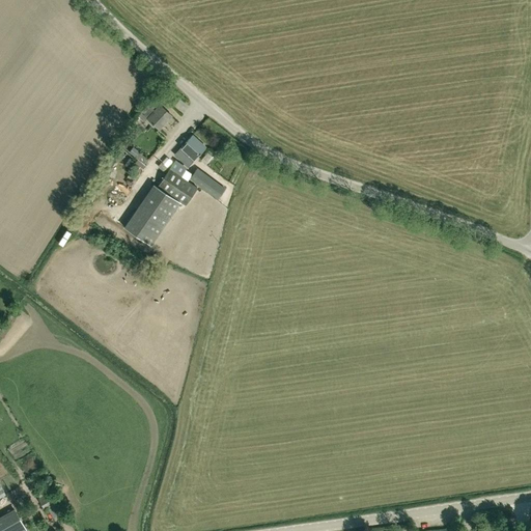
[(147,116),(160,128),(172,115),(160,104),(147,116)]
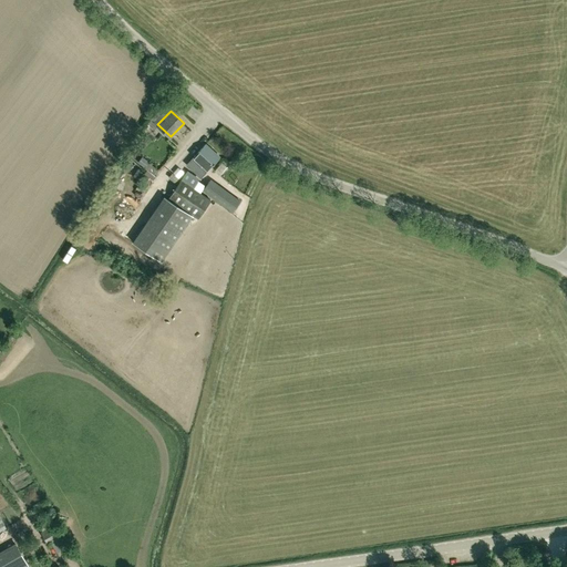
[(205,143),(187,162),(202,176),(219,157),(205,143)]
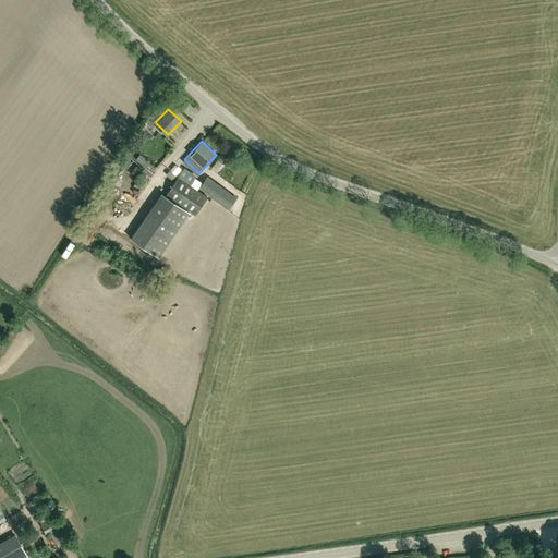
[(156,167),(146,160),(143,166),(153,172),(156,167)]
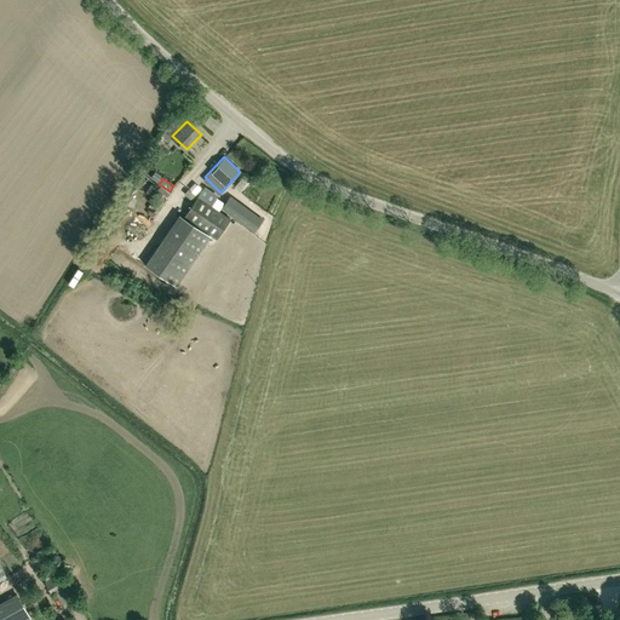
[(194,184),(189,189),(195,194),(200,188),(194,184)]
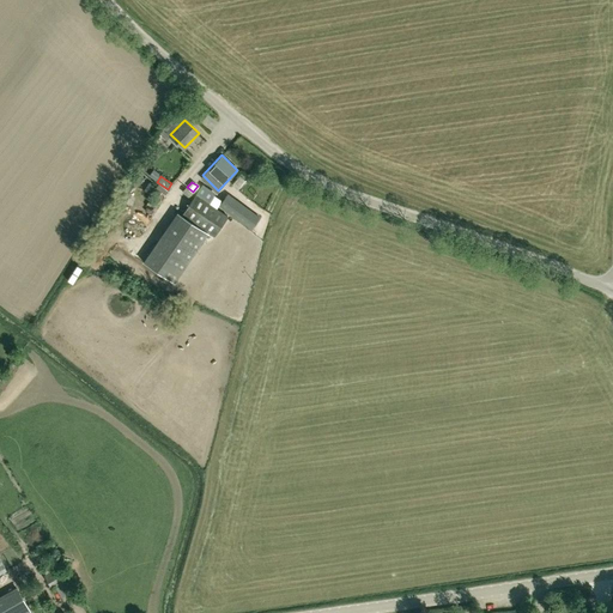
[(200,187),(195,195),(208,205),(214,195),(200,187)]
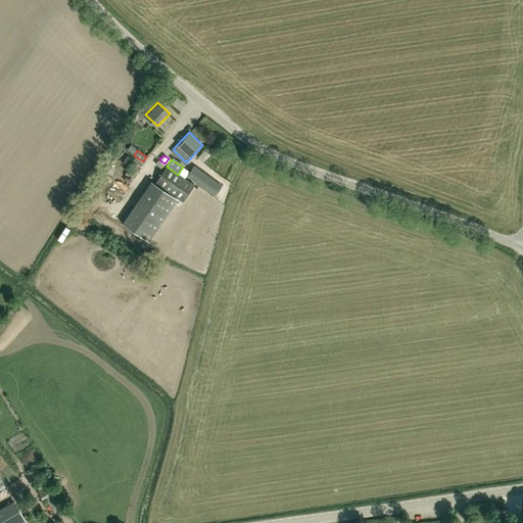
[(151,183),(124,226),(150,243),(178,199),(183,202),(194,185),(178,175),(167,167),(154,185),(151,183)]
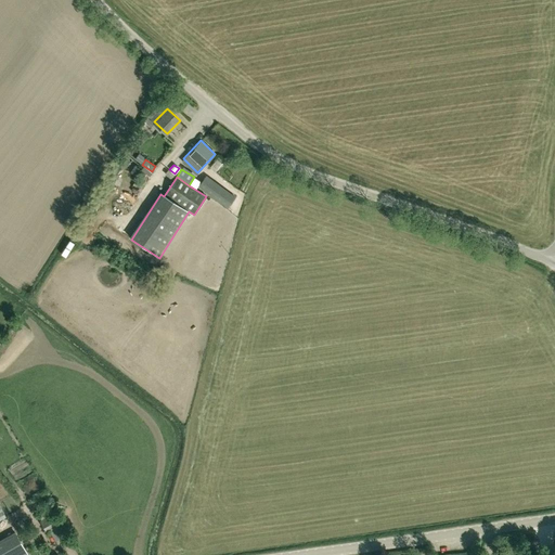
[(199,186),(228,207),(235,196),(207,177),(199,186)]
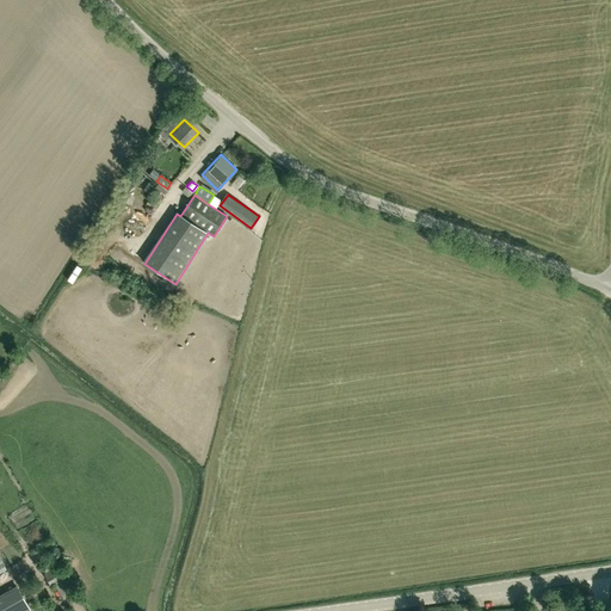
[(192,322),(185,331),(190,334),(197,326),(192,322)]
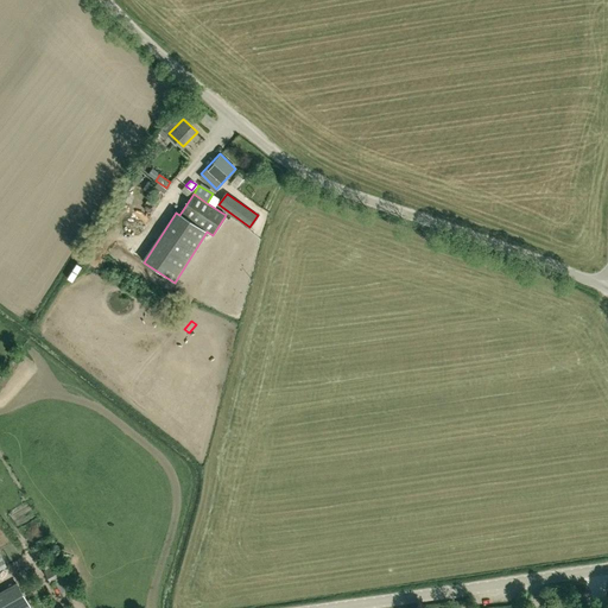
[(58,562),(45,570),(52,581),(65,574),(58,562)]
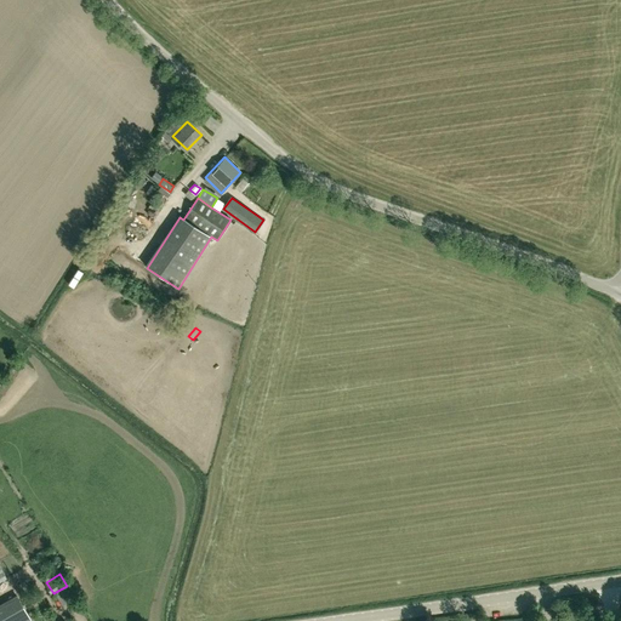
[(32,620),(18,596),(0,605),(0,620),(32,620)]
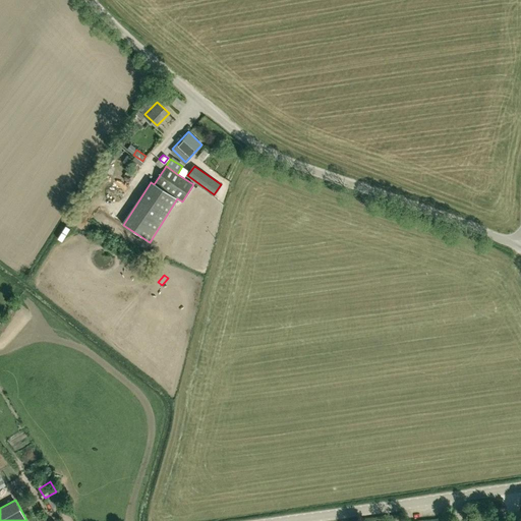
[(32,520),(48,513),(44,504),(26,512),(32,520)]
